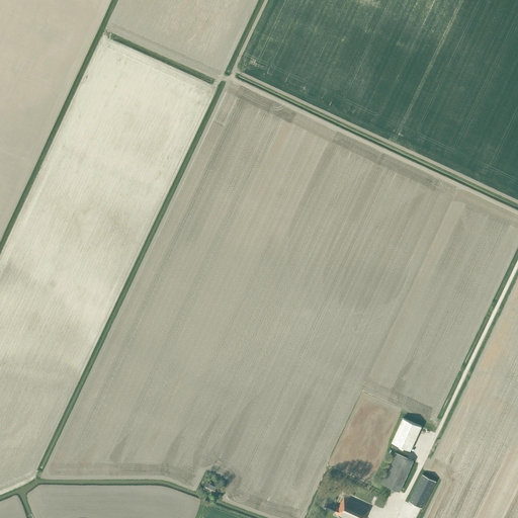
[(411,450),(422,426),(403,417),(392,441),(400,445),(398,448),(403,450),(404,447),(411,450)]
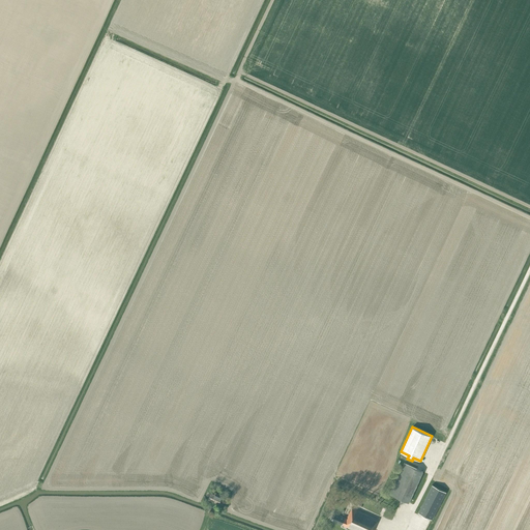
[(409,502),(423,471),(404,463),(389,494),(409,502)]
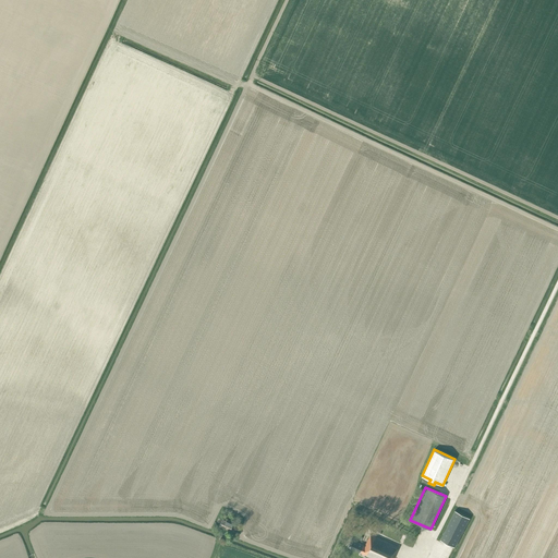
[(455,547),(470,518),(455,510),(439,540),(455,547)]
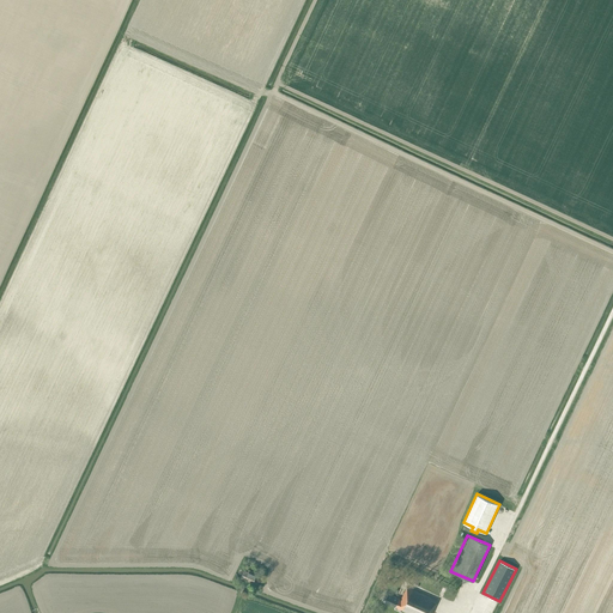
[(256,572),(249,569),(248,571),(244,570),(241,577),(253,583),(256,575),(255,575),(256,572)]
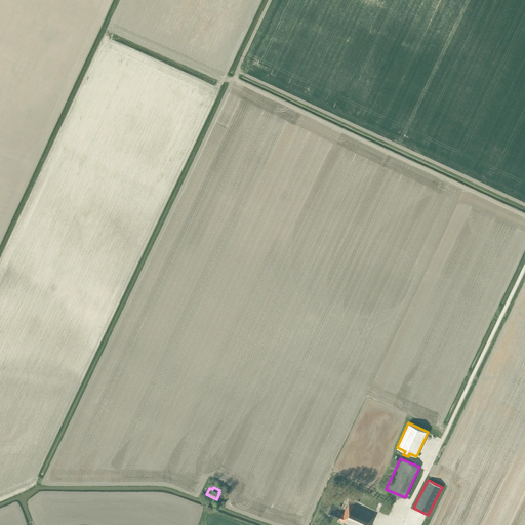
[(369,524),(375,514),(349,502),(344,514),(341,513),(342,513),(329,507),(326,514),(339,520),(345,522),(350,524),(369,524)]
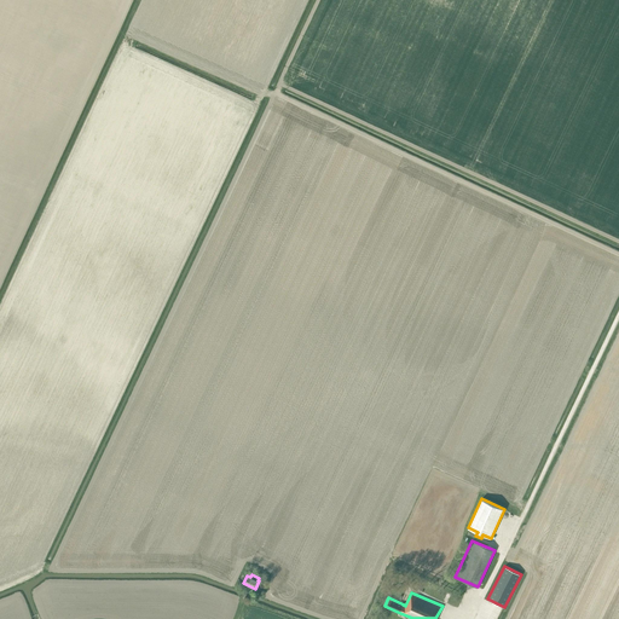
All buildings are outlined.
